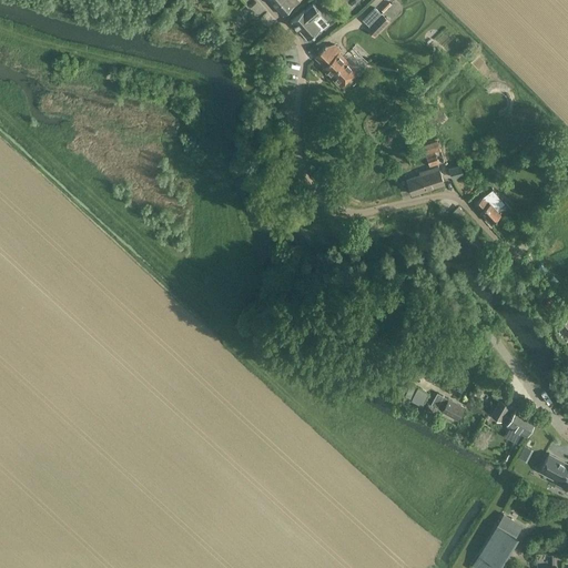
[(283,0),(276,7),(283,16),(292,8),(300,1),(298,0),(283,0)]
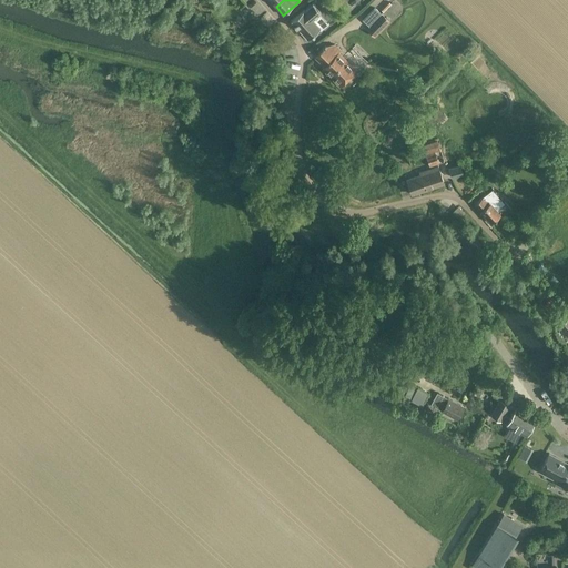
[(291,21),(307,39),(324,24),(317,17),(322,12),(313,3),(305,10),(304,9),(291,21)]
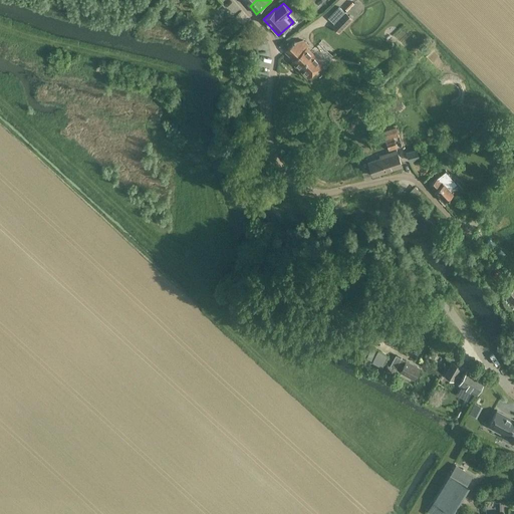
[(338,34),(353,19),(339,6),(328,18),(334,24),(332,27),(338,34)]
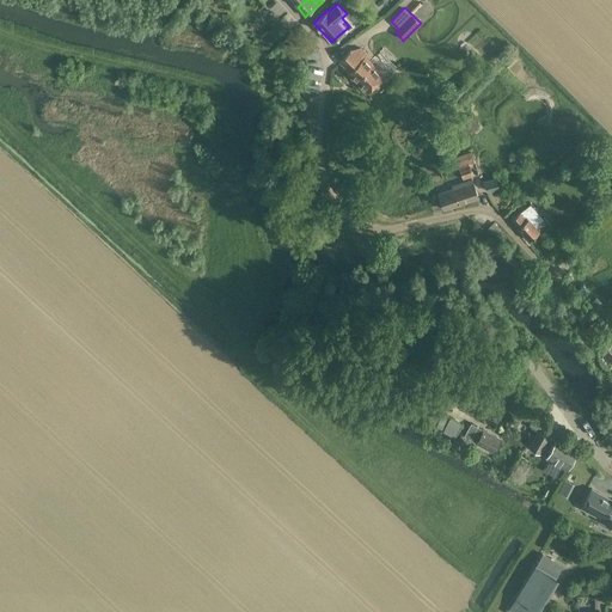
[(341,61),(352,72),(348,74),(367,92),(384,75),(365,57),(367,54),(361,48),(355,54),(352,50),(341,61)]
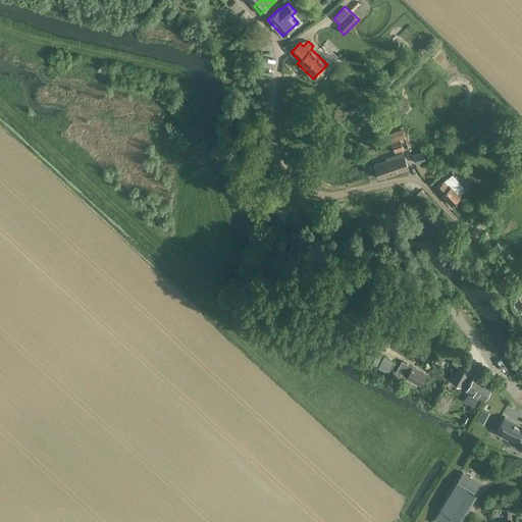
[(410,106),(402,99),(396,105),(403,112),(410,106)]
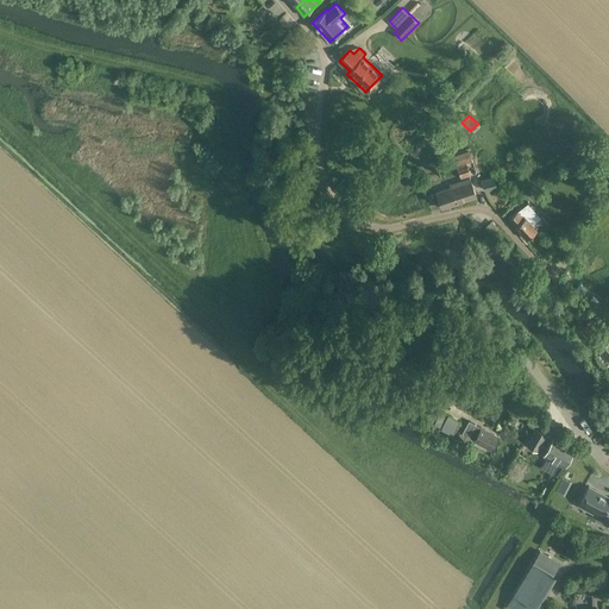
[(469,151),(454,156),(460,179),(477,174),(469,151)]
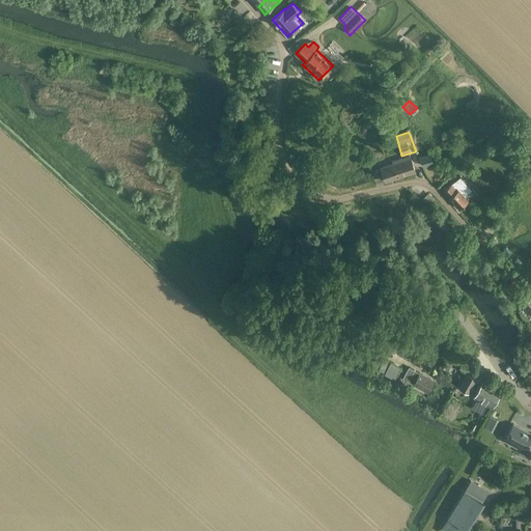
[(426,155),(419,157),(422,167),(428,165),(434,163),(430,154),(426,155)]
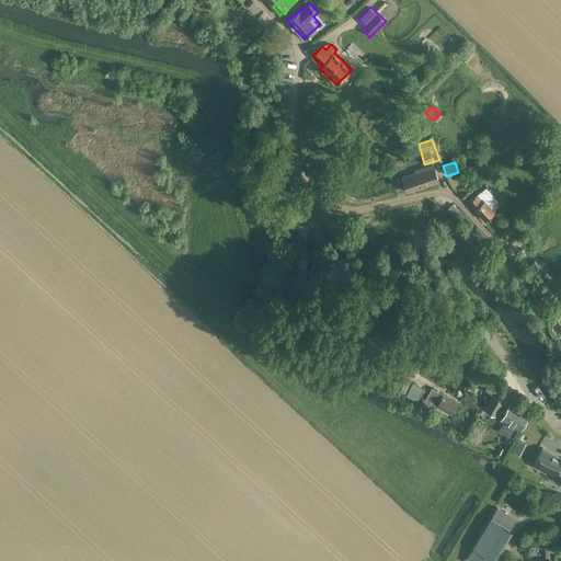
[(402,179),(403,182),(407,192),(438,181),(433,164),(413,172),(414,174),(402,179)]
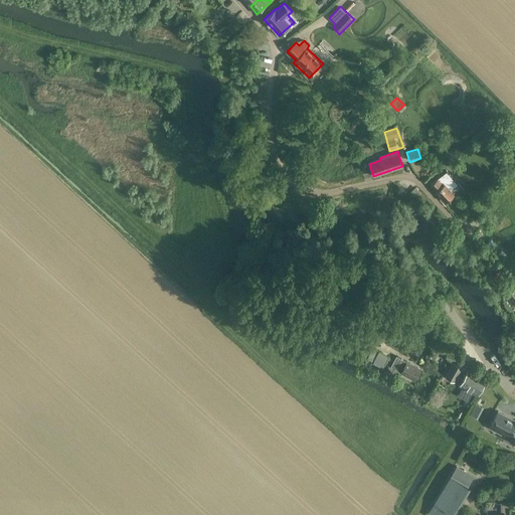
[(465,166),(457,174),(460,176),(468,169),(465,166)]
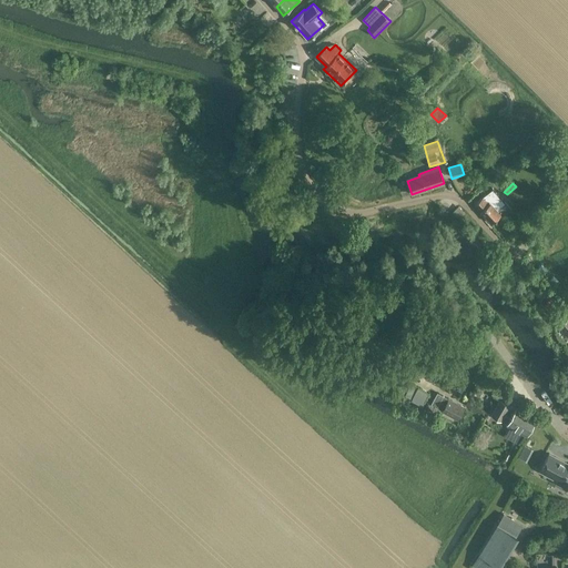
[(475,204),(492,223),(500,214),(503,217),(511,209),(493,188),(475,204)]
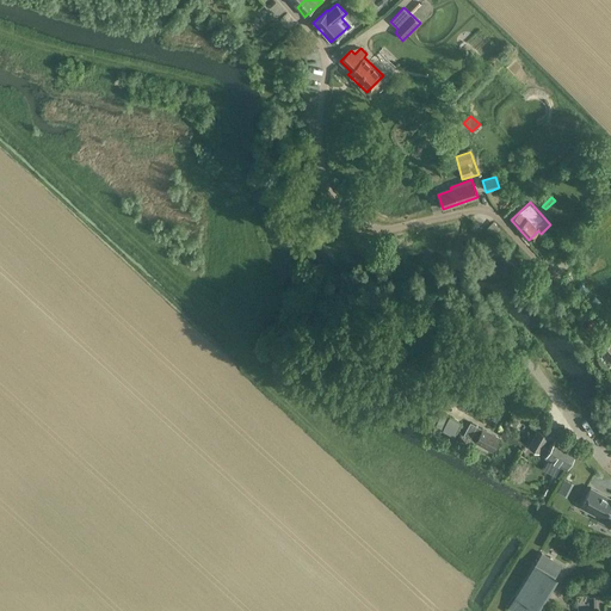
[(563,301),(560,304),(566,312),(569,308),(563,301)]
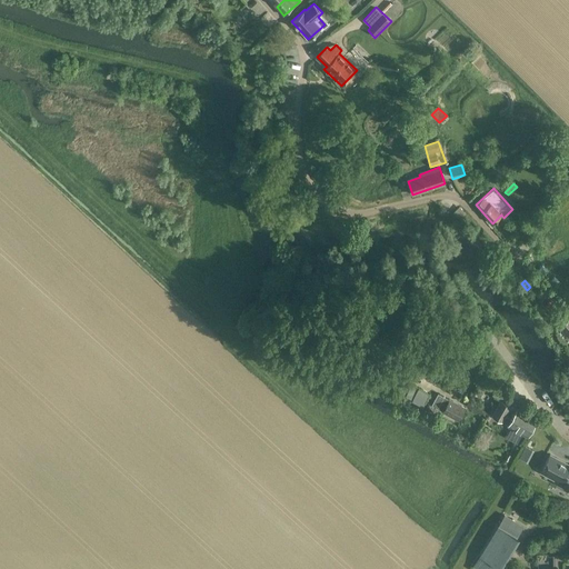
[(387,361),(386,363),(388,365),(387,366),(393,370),(398,365),(390,360),(389,362),(387,361)]
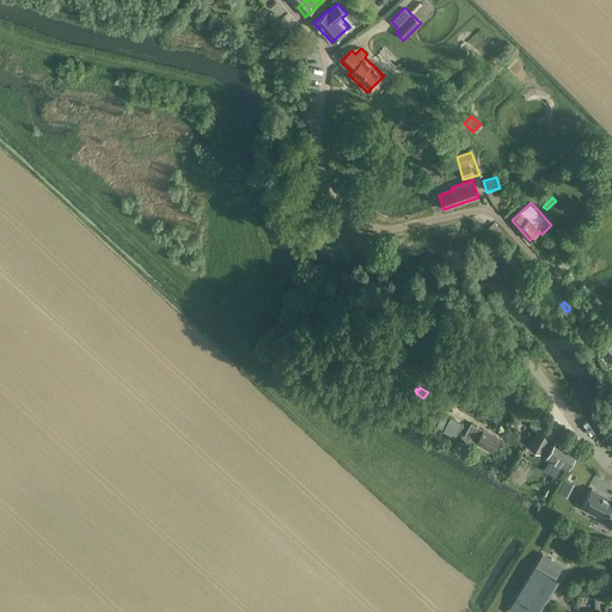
[(524,404),(521,408),(522,409),(522,410),(531,417),(536,411),(534,411),(537,408),(528,402),(526,405),(524,404)]
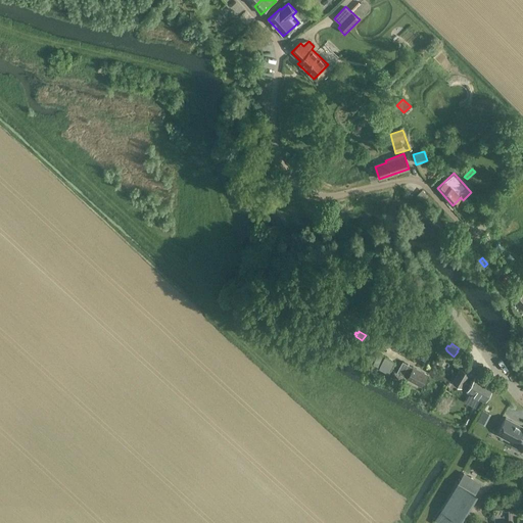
[(378,352),(372,364),(378,367),(384,355),(378,352)]
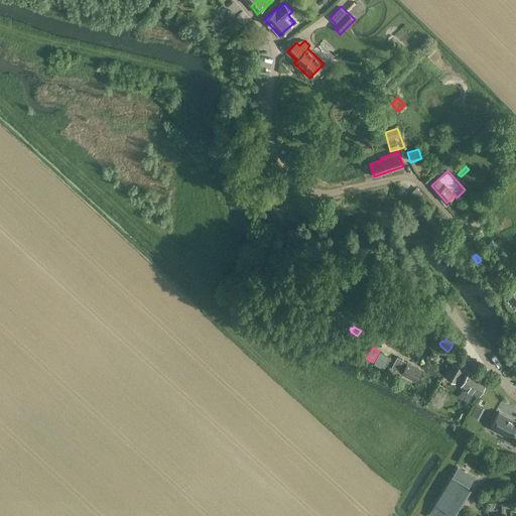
[(384,368),(390,358),(379,352),(374,363),(384,368)]
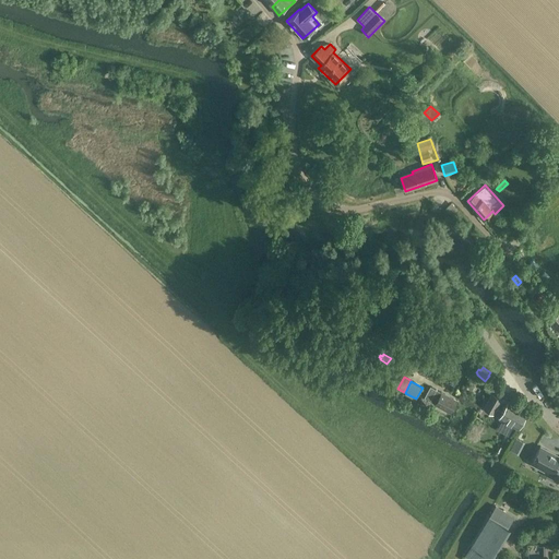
[(430,387),(425,396),(424,399),(451,412),(451,411),(456,401),(430,387)]
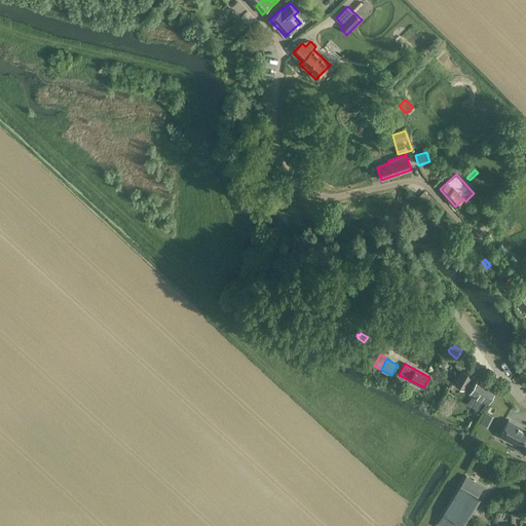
[(455,384),(487,403),(495,389),(463,371),(455,384)]
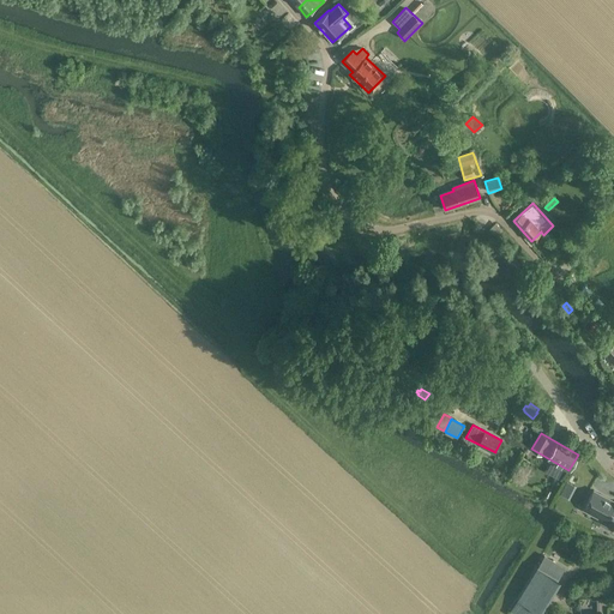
[(613,501),(594,491),(583,510),(606,522),(606,523),(608,524),(607,527),(613,529),(613,501)]
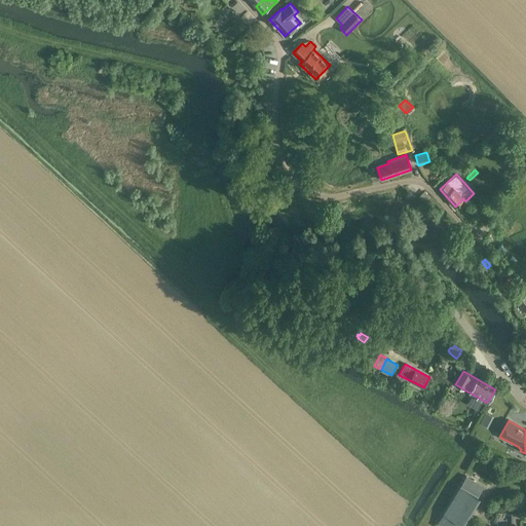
[(466,478),(444,514),(439,524),(442,525),(461,525),(462,525),(482,487),(466,478)]
